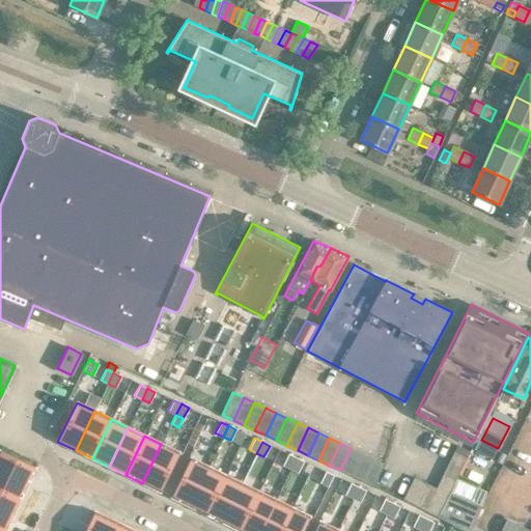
[(161,444),(142,483),(160,492),(179,452),(161,444)]
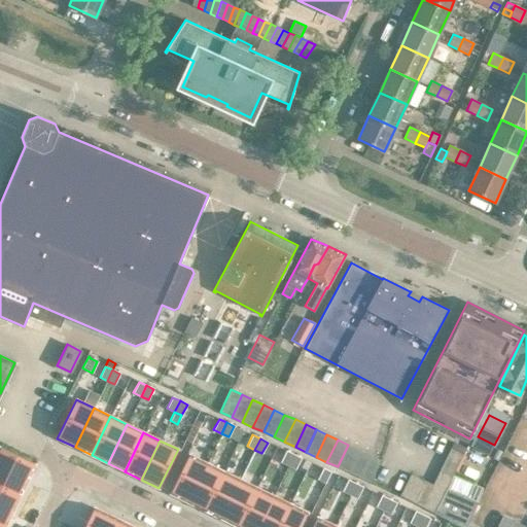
[(454,442),(451,448),(462,454),(465,448),(454,442)]
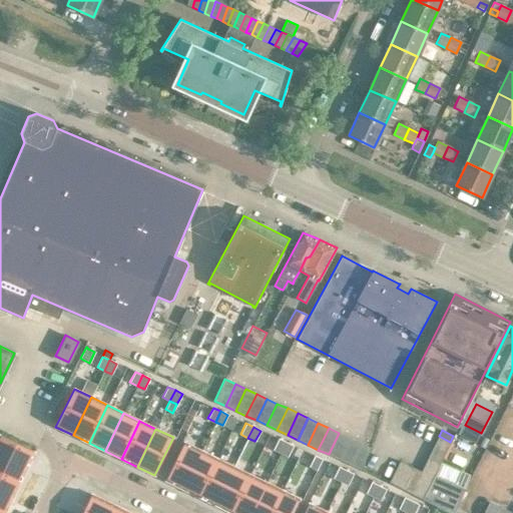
[(329,454),(339,459),(349,438),(339,433),(329,454)]
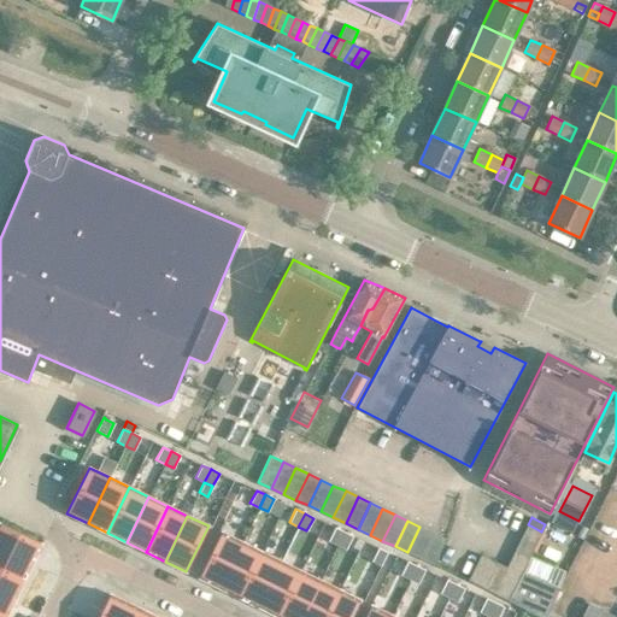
[(0,523),(0,547),(31,563),(41,544),(0,523)]
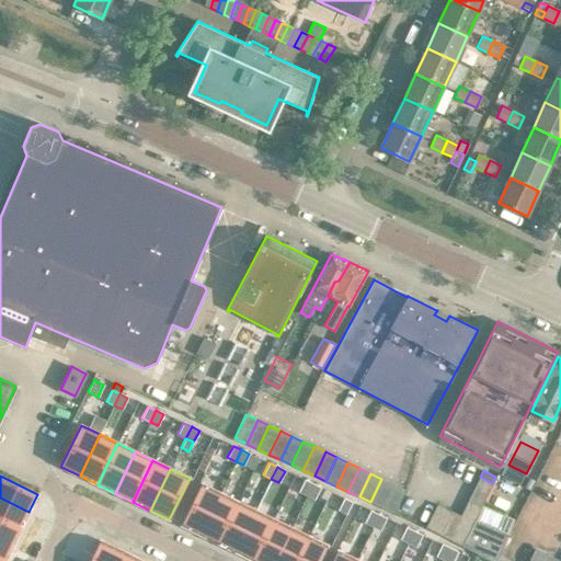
[(425,528),(461,546),(492,483),(480,477),(460,516),(437,504),(425,528)]
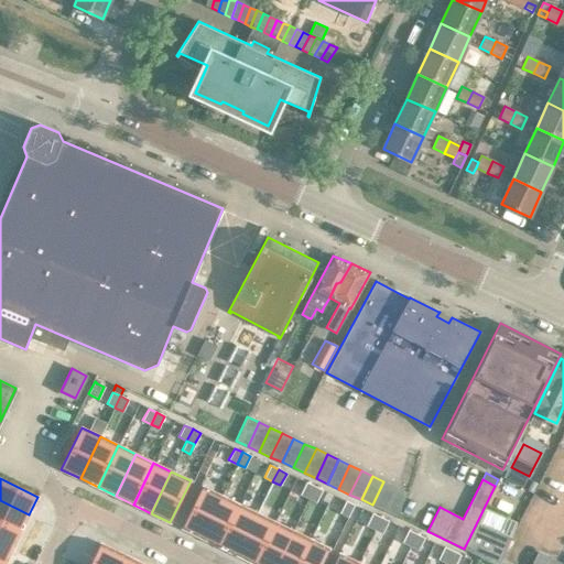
[(372,505),(383,510),(396,486),(383,481),(372,505)]
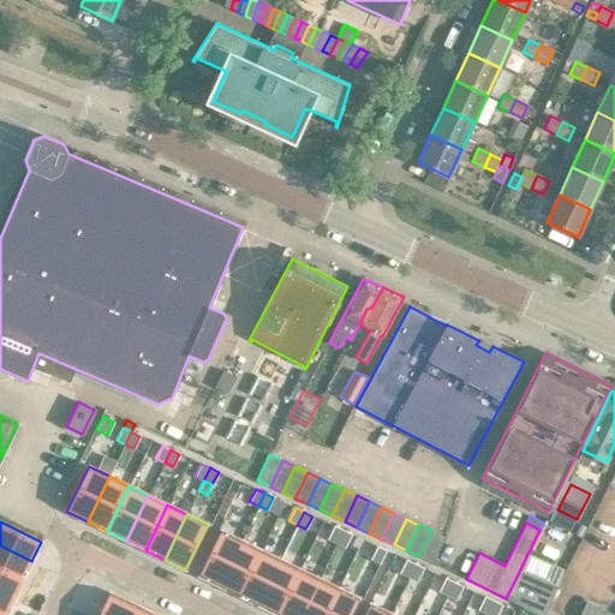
[(334,526),(328,538),(336,543),(342,530),(334,526)]
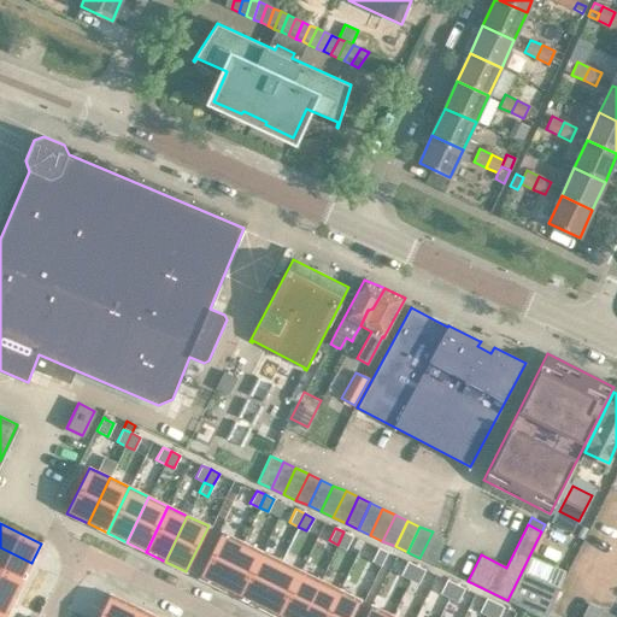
[(222,532),(199,579),(219,588),(242,542),(222,532)]
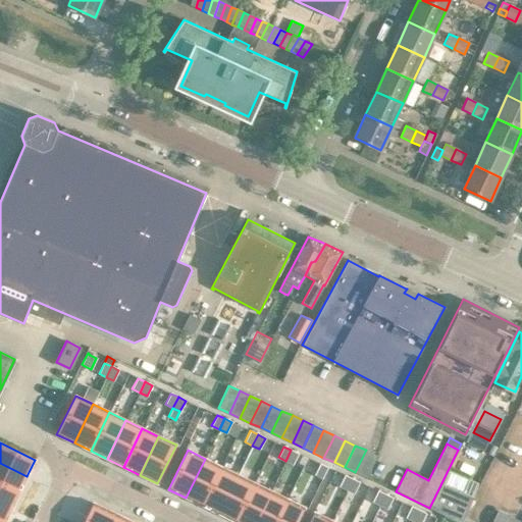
[(291,450),(285,461),(293,464),(298,454),(291,450)]
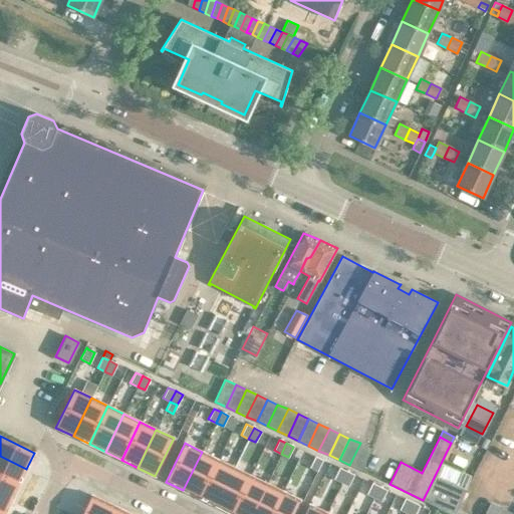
[(360,443),(349,465),(360,470),(370,448),(360,443)]
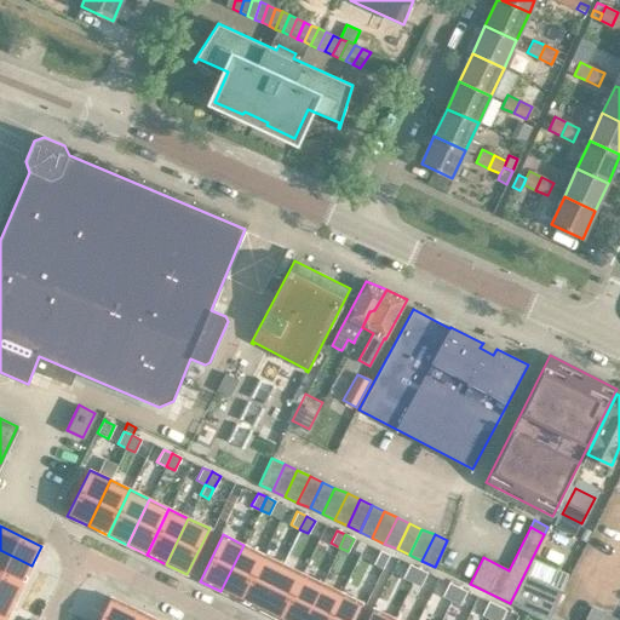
[(244,545),(220,591),(240,601),(263,555),(244,545)]
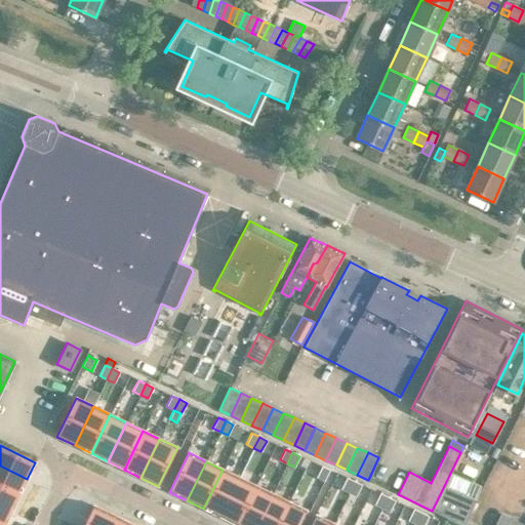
[(0,466),(0,485),(19,494),(27,479),(0,466)]
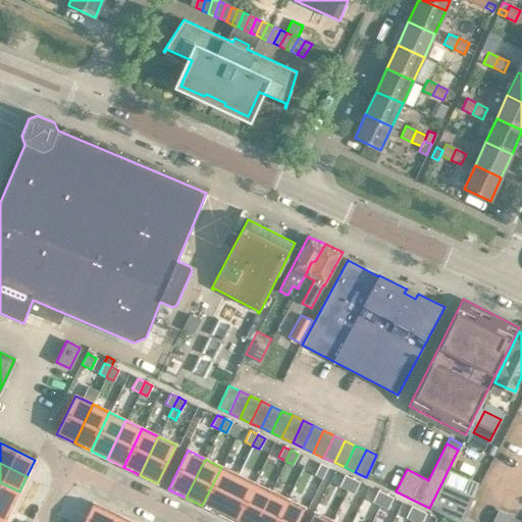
[(320,464),(315,474),(322,478),(327,467),(320,464)]
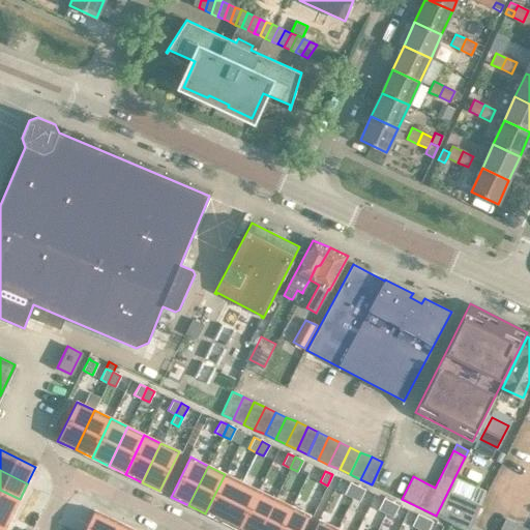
[(225,474),(205,513),(223,522),(241,482),(225,474)]
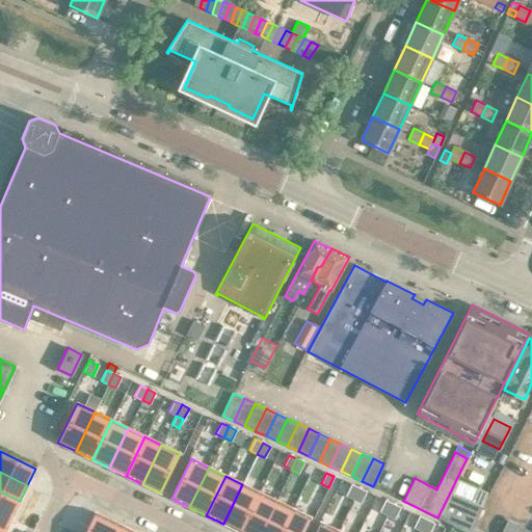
[(242,484),(223,524),(240,531),(259,493),(242,484)]
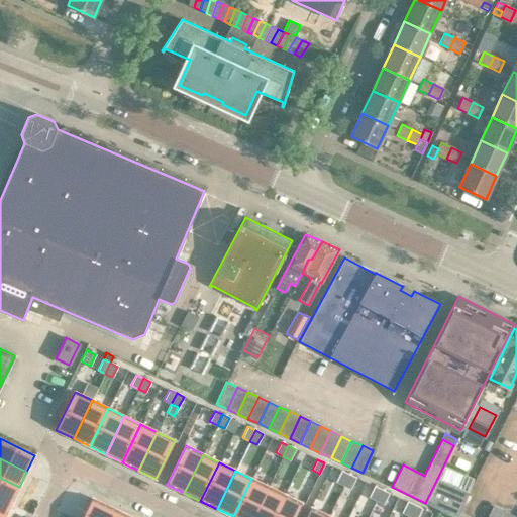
[(341,471),(336,482),(343,485),(348,474),(341,471)]
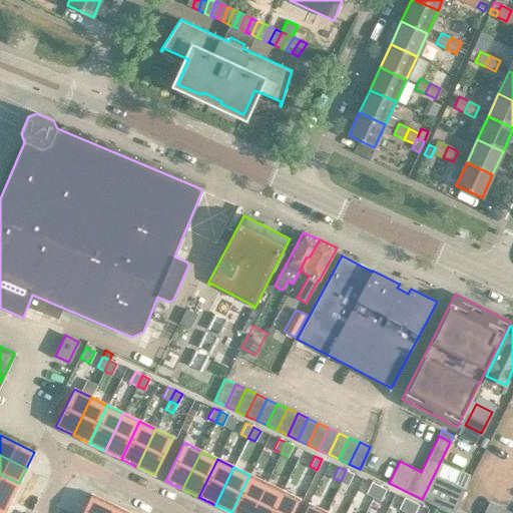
[(346,470),(341,481),(348,485),(353,474),(346,470)]
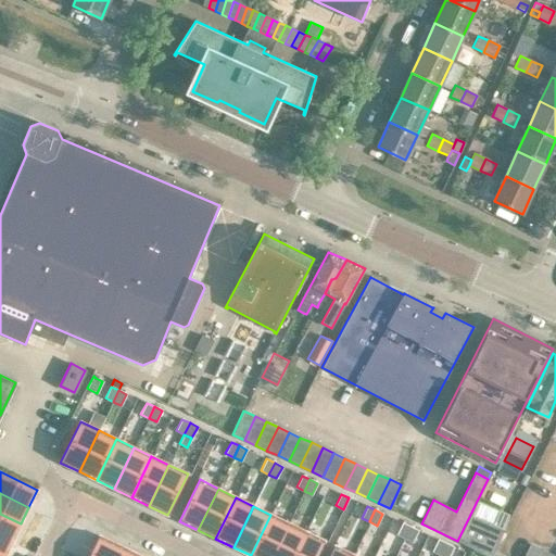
[(0,514),(0,533),(13,541),(21,523),(0,514)]
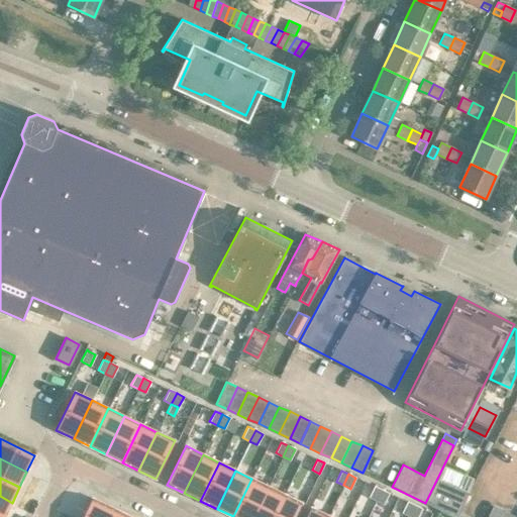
[(251,479),(233,516),(252,516),(268,486),(251,479)]
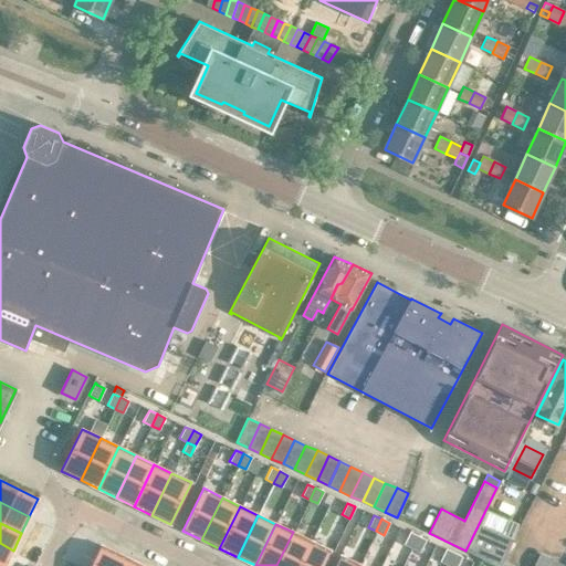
[(467,551),(483,559),(488,562),(495,565),(500,565),(514,540),(480,525),(467,551)]
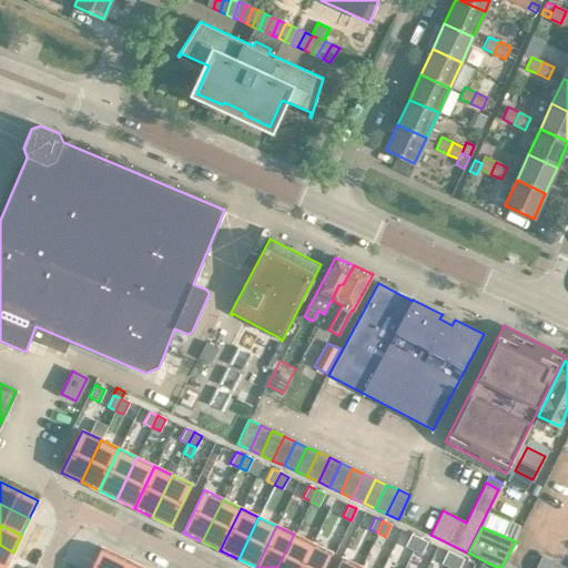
[(294,534),(277,567),(300,567),(312,543),(294,534)]
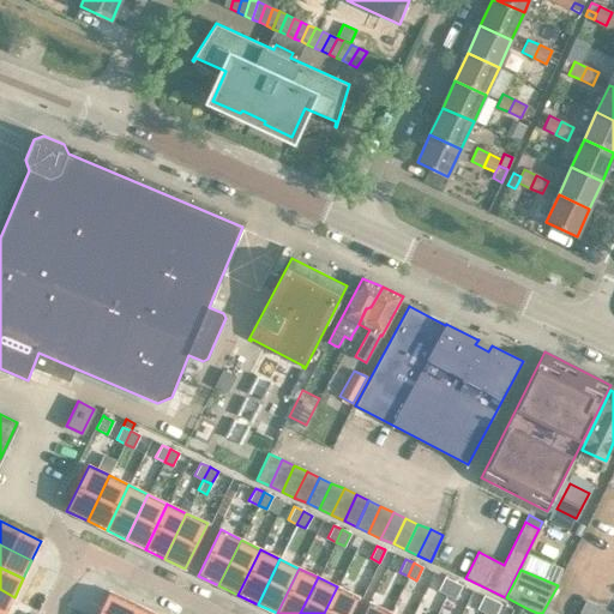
[(444,577),(438,590),(446,595),(453,582),(444,577)]
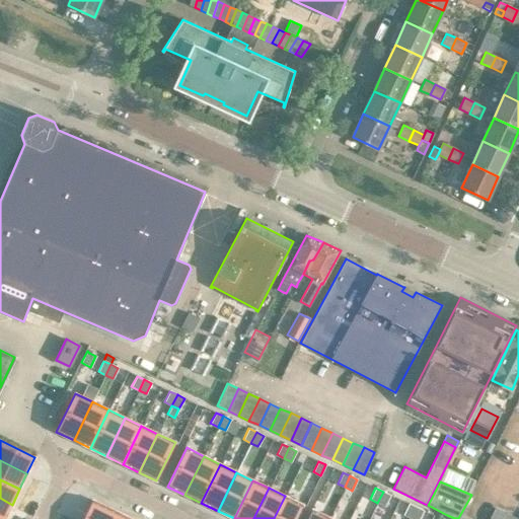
[(383,492),(377,503),(385,506),(390,495),(383,492)]
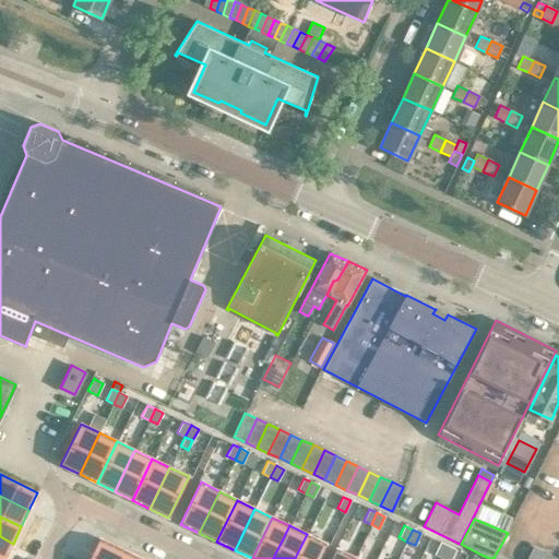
[(307,534),(295,558),(318,558),(325,544),(307,534)]
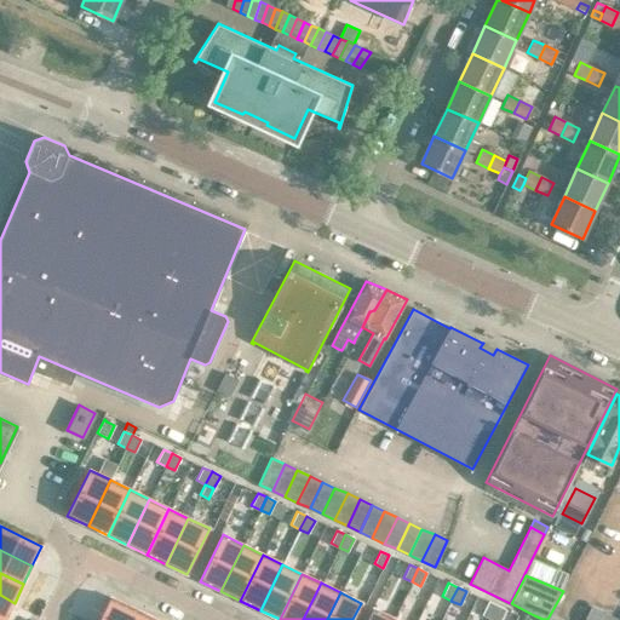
[(0,595),(0,618),(4,619),(5,619),(15,603),(0,595)]
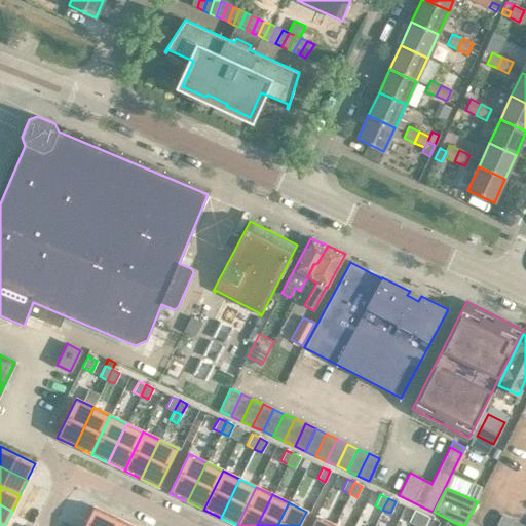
[(94,506),(83,525),(105,525),(111,515),(94,506)]
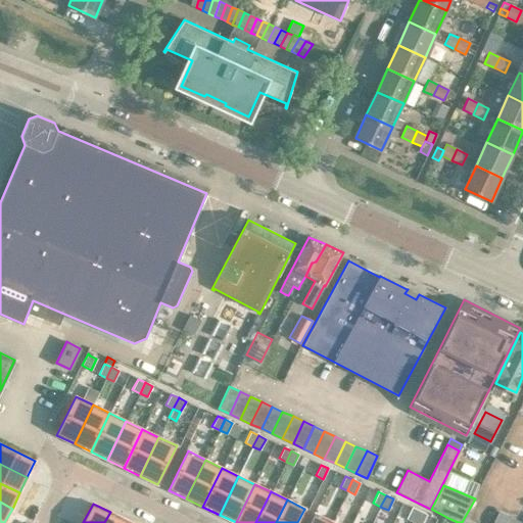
[(412,508),(407,518),(414,522),(419,511),(412,508)]
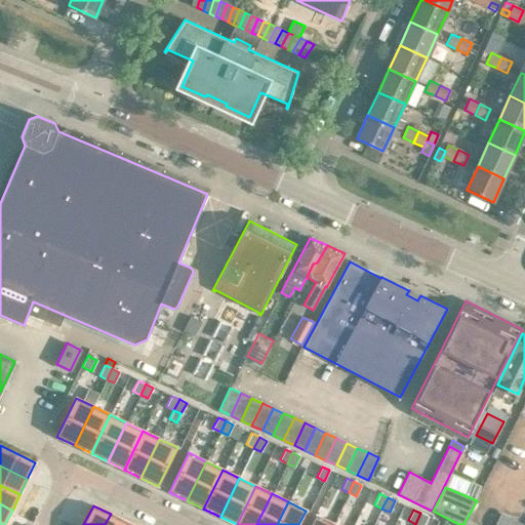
[(420,513),(415,524),(417,524),(423,524),(429,517),(420,513)]
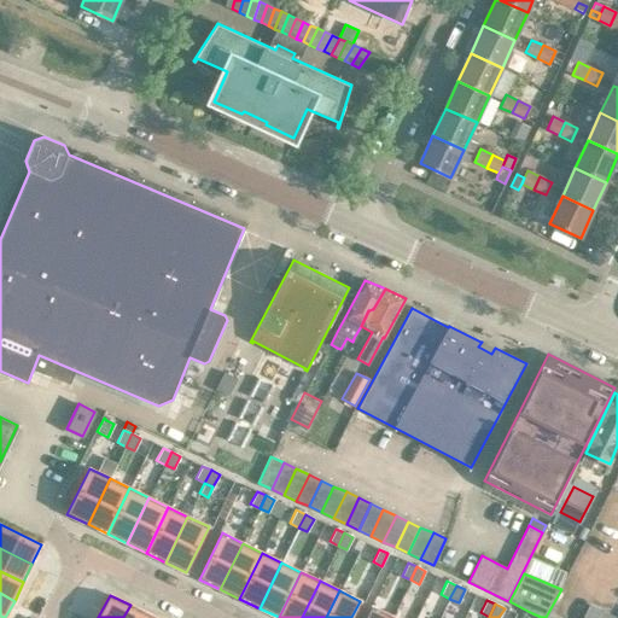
[(130,605),(123,617),(146,617),(149,614),(130,605)]
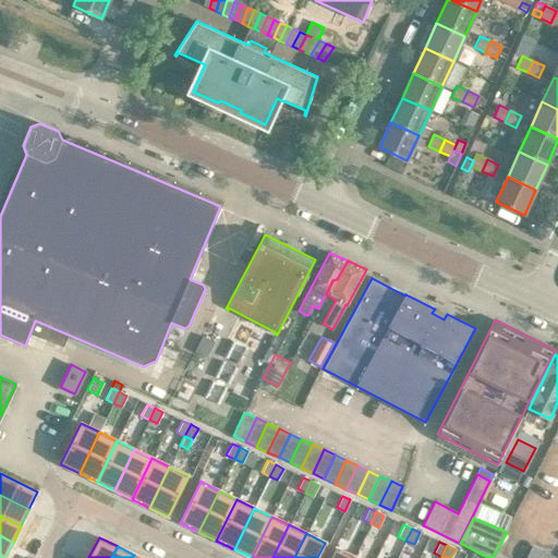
[(526,557),(557,557),(533,546),(526,557)]
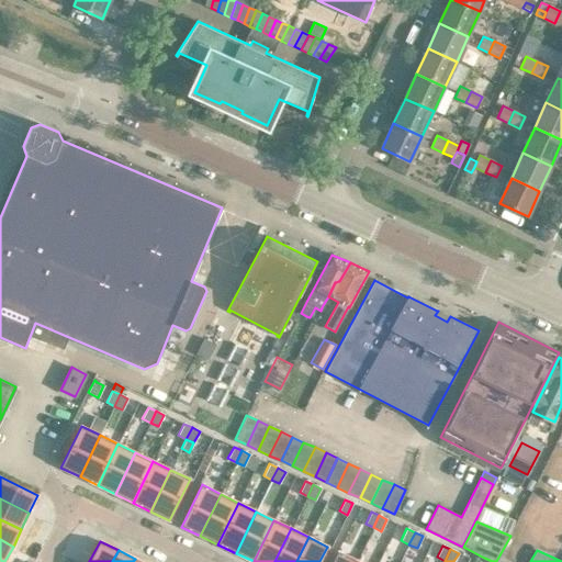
[(338,551),(332,561),(356,561),(357,561),(338,551)]
